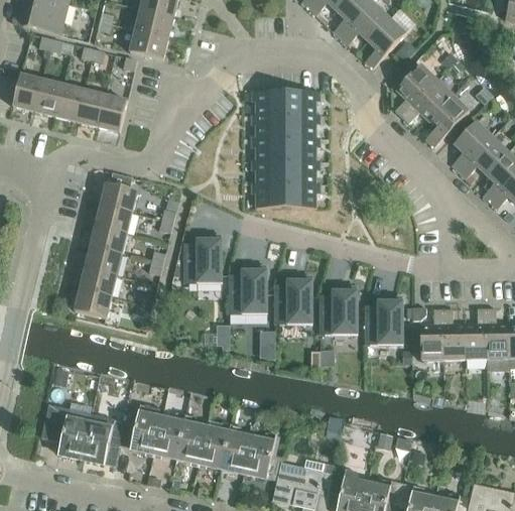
[(60,33),(68,3),(55,0),(26,0),(24,13),(16,11),(13,22),(60,33)]
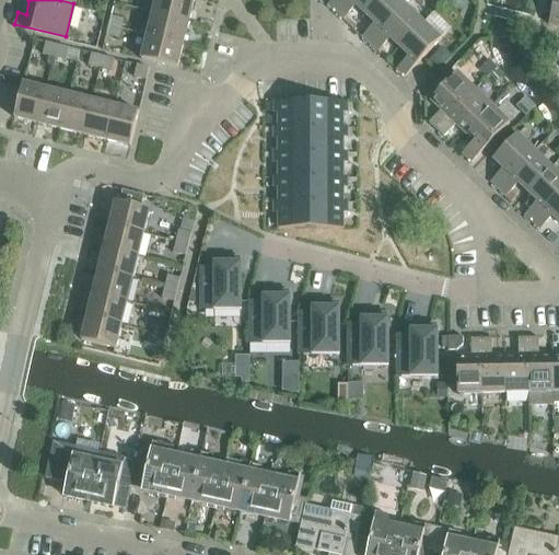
[(153,0),(152,9),(188,18),(191,0),(153,0)]
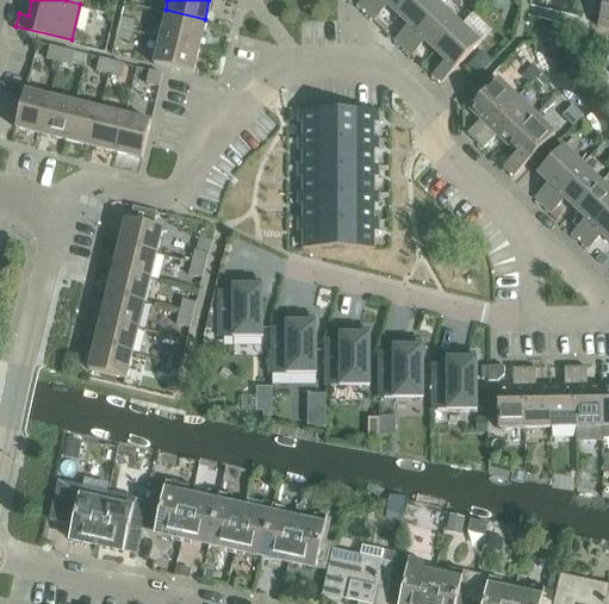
[(372,0),(365,7),(373,16),(386,2),(397,12),(408,0),(372,0)]
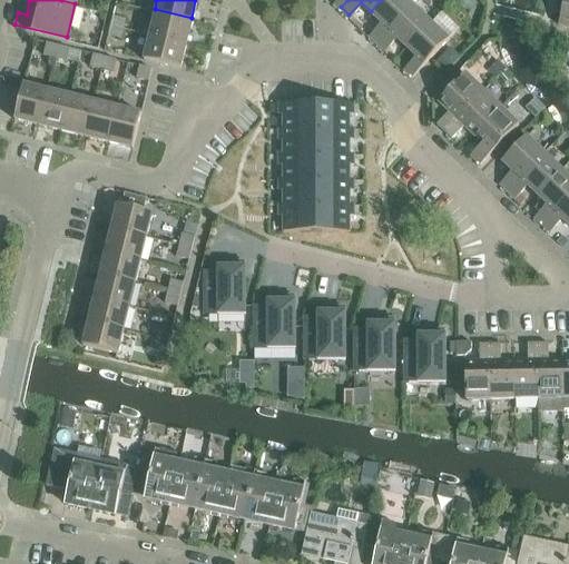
[(375,40),(413,2),(411,0),(381,0),(371,11),(380,20),(368,32),(375,40)]
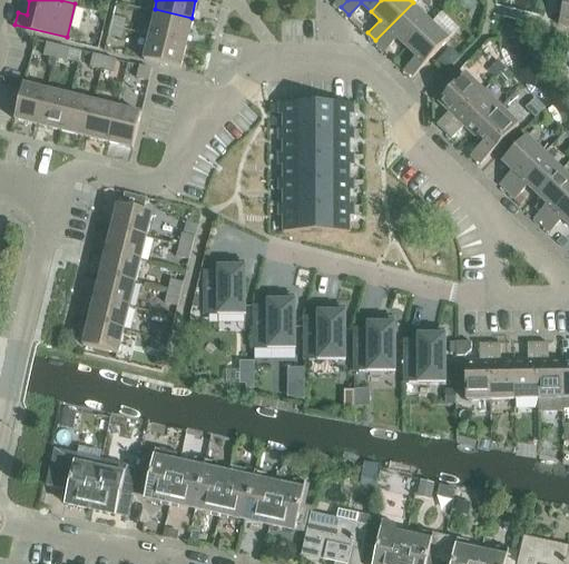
[(568,23),(568,0),(562,0),(557,21),(568,23)]
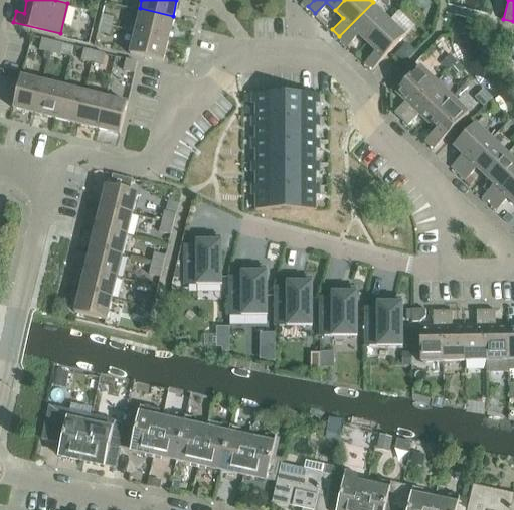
[(366,40),(388,17),(373,2),(339,36),(346,43),(357,32),(366,40)]
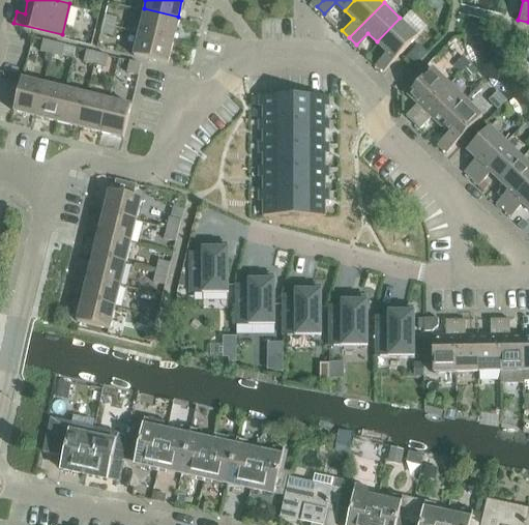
[(173,38),(178,17),(144,8),(139,29),(173,38)]
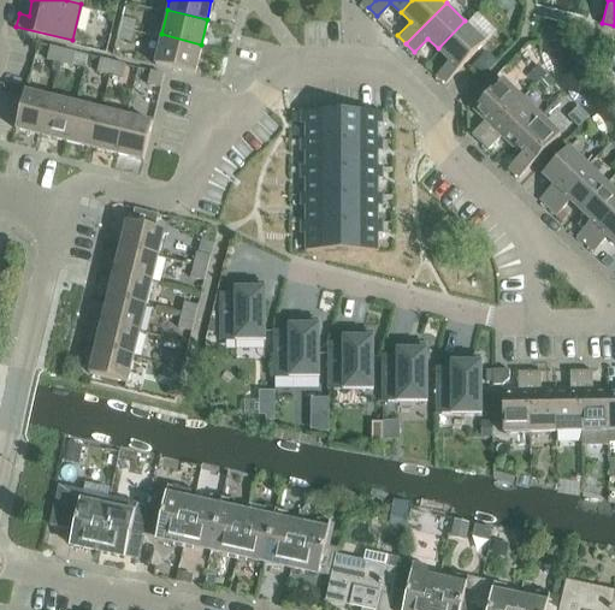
[(118,24),(132,28),(135,17),(120,13),(118,24)]
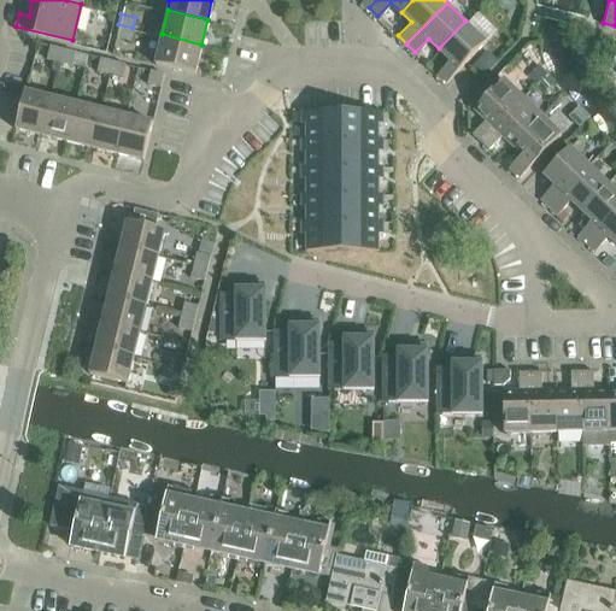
[(465,21),(439,48),(450,58),(436,71),(445,81),(485,39),(465,21)]
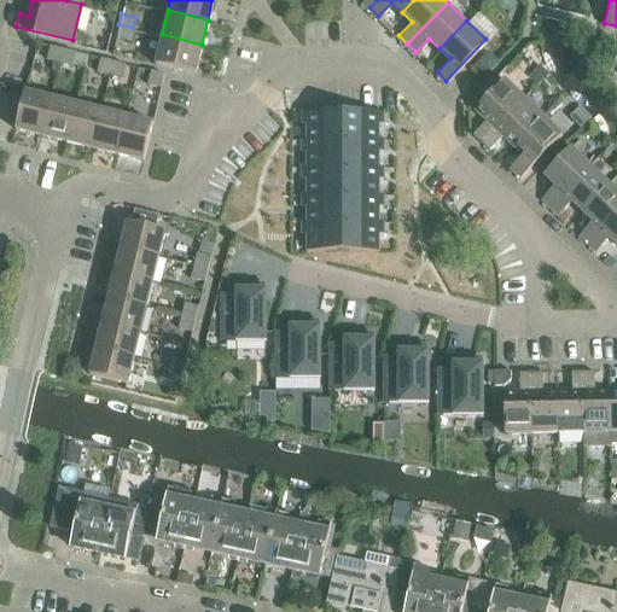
[(133,28),(118,24),(116,34),(131,38),(133,28)]
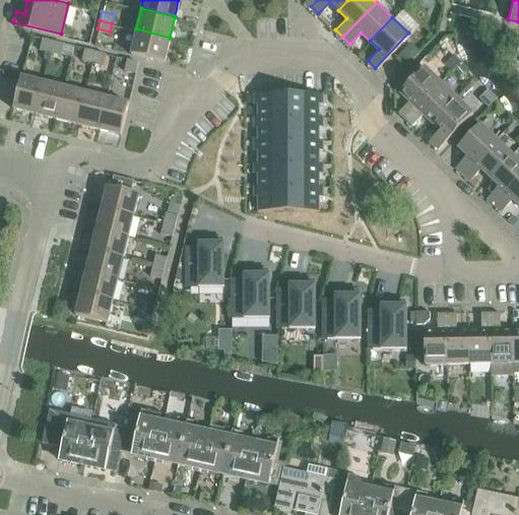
[(136,28),(130,51),(164,59),(170,38),(136,28)]
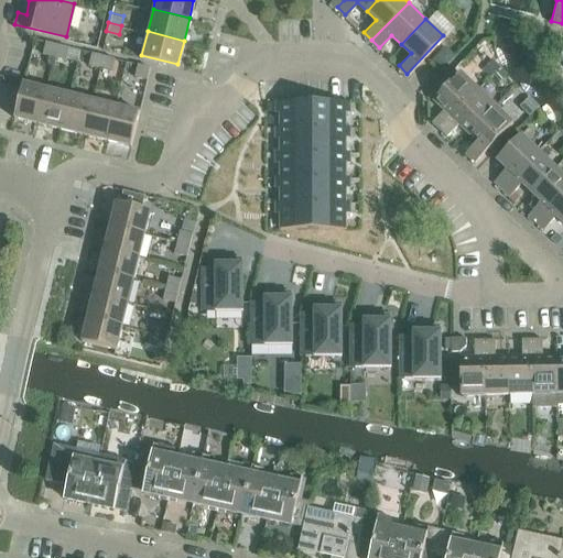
[(54,54),(57,41),(45,39),(43,51),(54,54)]
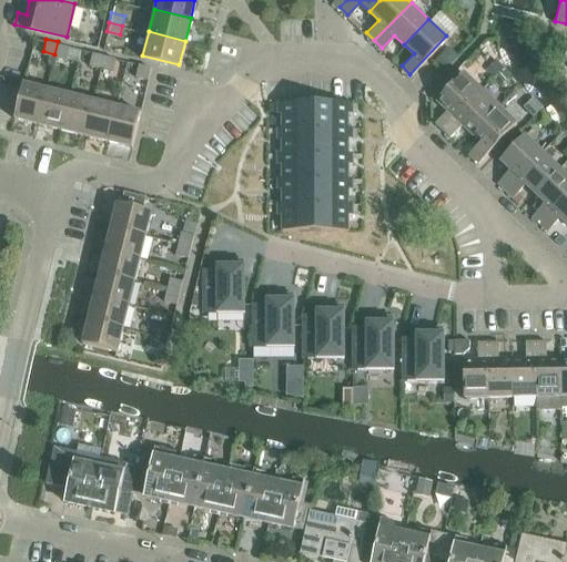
[(58,41),(54,54),(66,57),(69,44),(58,41)]
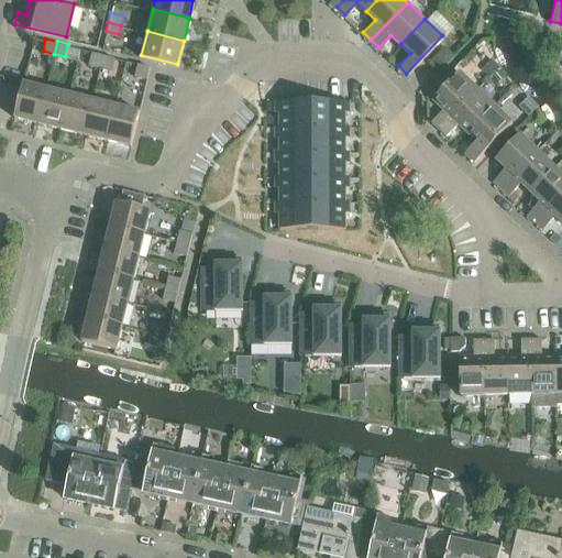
[(100,65),(102,53),(91,50),(88,62),(100,65)]
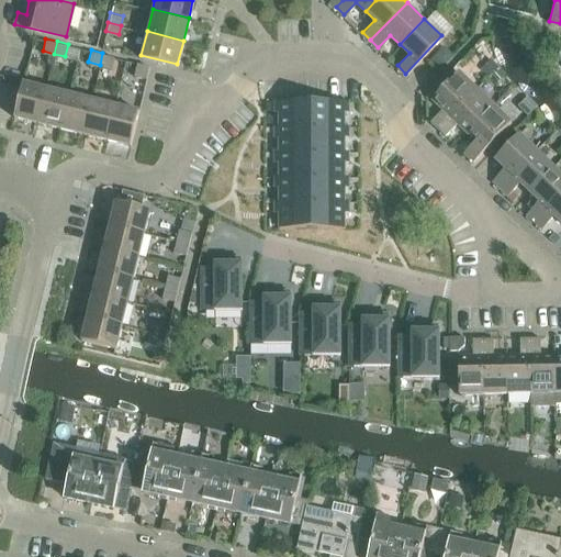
[(102,53),(100,65),(111,67),(114,55),(102,53)]
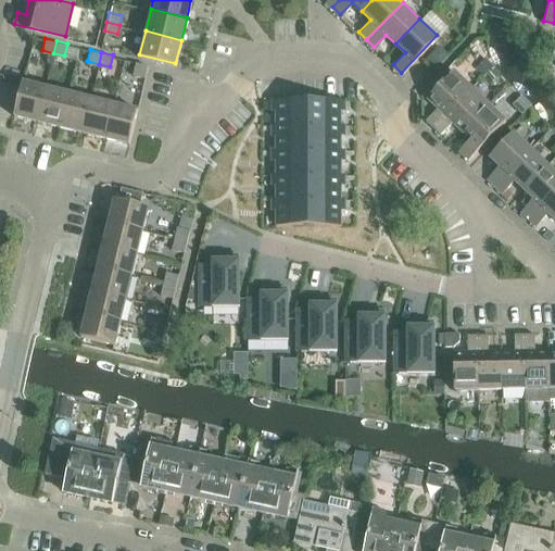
[(131,73),(143,75),(147,63),(135,60),(131,73)]
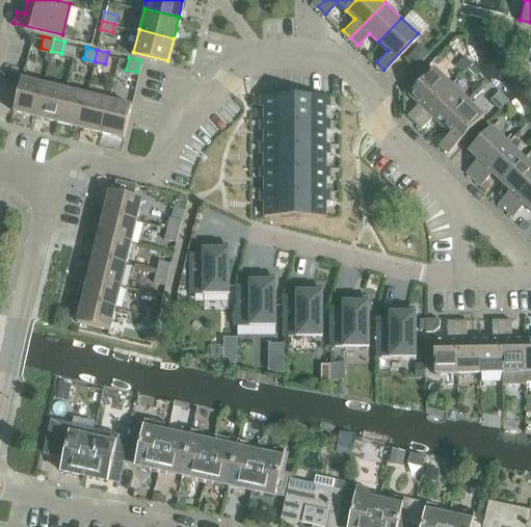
[(406,112),(414,120),(450,81),(433,66),(408,91),(418,101),(406,112)]
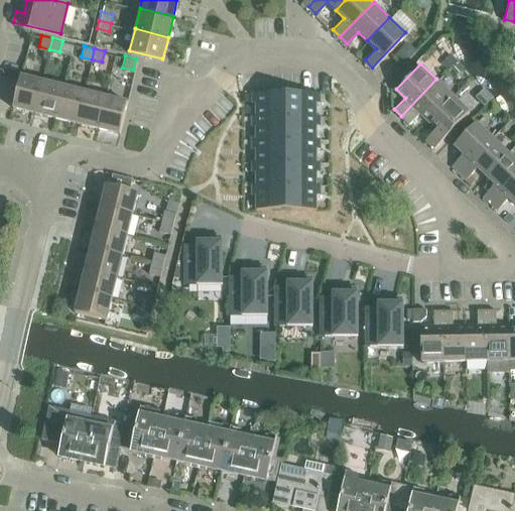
[(34,110),(42,79),(20,73),(12,105),(34,110)]
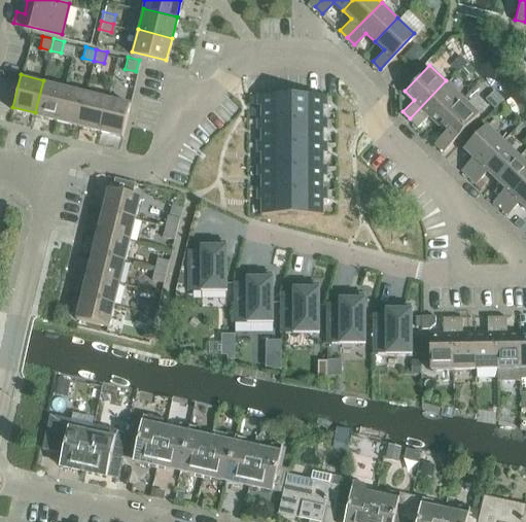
[(43,80),(35,112),(57,117),(65,85),(43,80)]
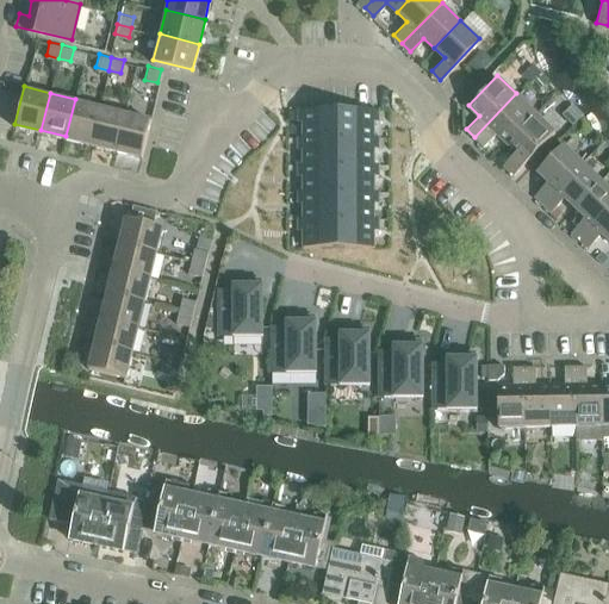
[(535,111),(532,109),(516,93),(474,137),(483,144),(496,131),(507,141),(535,111)]
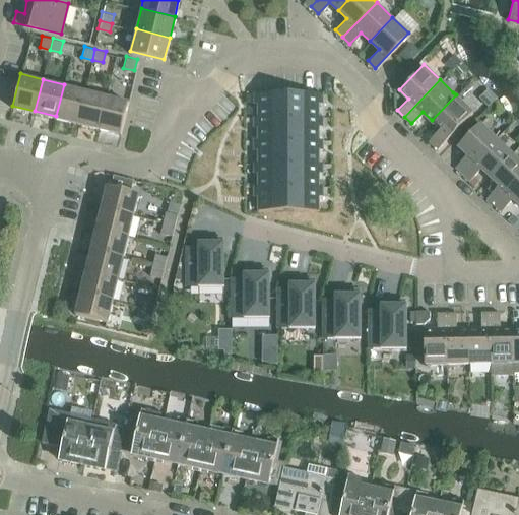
[(77,122),(84,89),(64,84),(56,116),(77,122)]
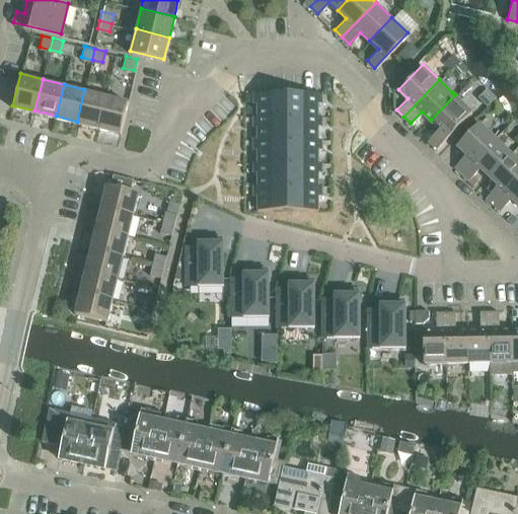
[(97,127),(105,94),(84,89),(77,122),(97,127)]
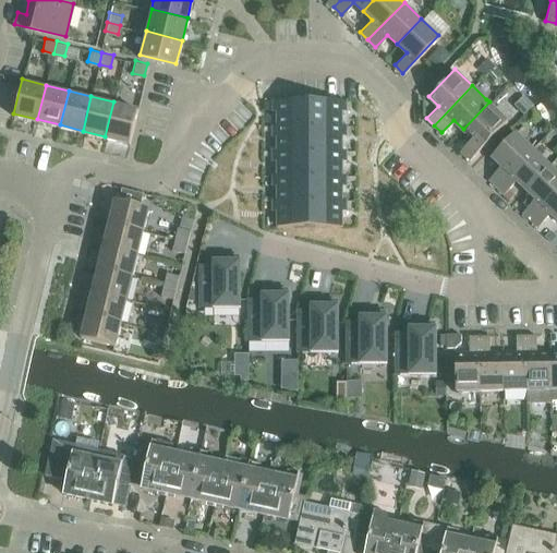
[(309,97),(271,97),(271,108),(278,108),(278,122),(309,122),(309,97)]
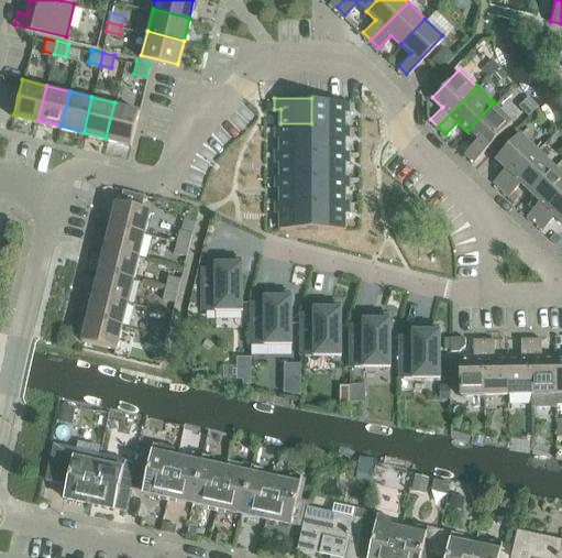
[(349,98),(311,98),(311,123),(342,123),(342,109),(349,109),(349,98)]
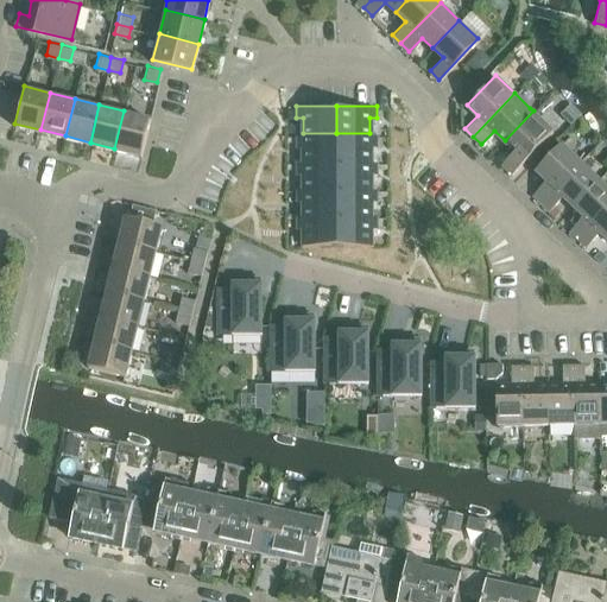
[(124,111),(114,149),(140,154),(150,116),(124,111)]
